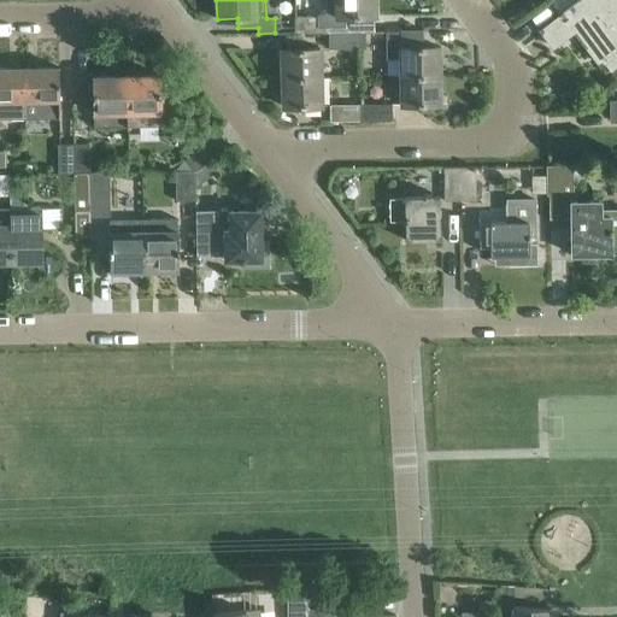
[(375,16),(374,0),(335,0),(336,10),(324,10),(317,17),(295,17),(297,33),(327,31),(327,28),(345,27),(345,17),(375,16)]
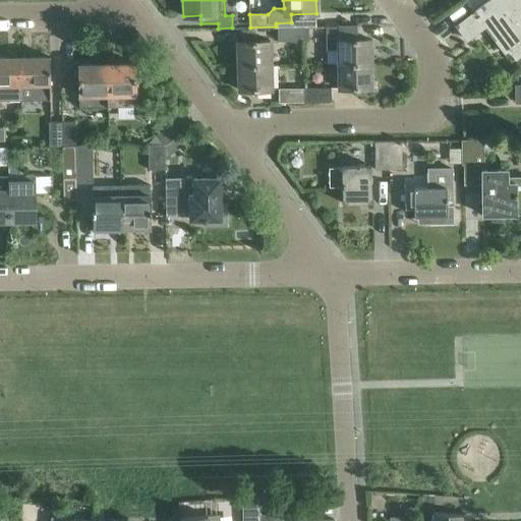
[(466,39),(491,19),(497,26),(489,32),(507,54),(511,51),(519,62),(520,59),(520,0),(489,0),(456,26),(466,39)]
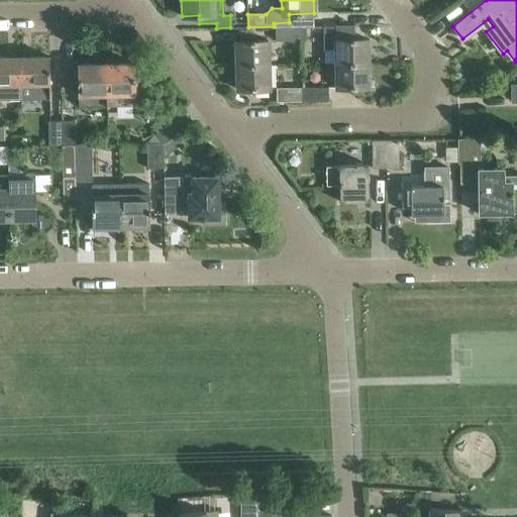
[(335,64),(368,63),(368,38),(355,38),(355,25),(327,25),(322,25),(323,48),(335,48),(335,64)]
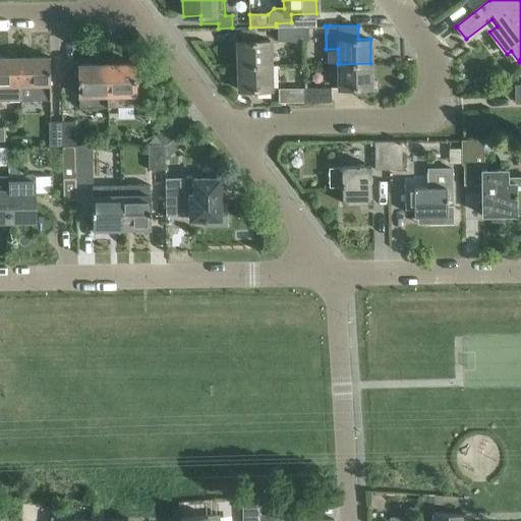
[(303,26),(277,27),(278,42),(303,41),(303,26)]
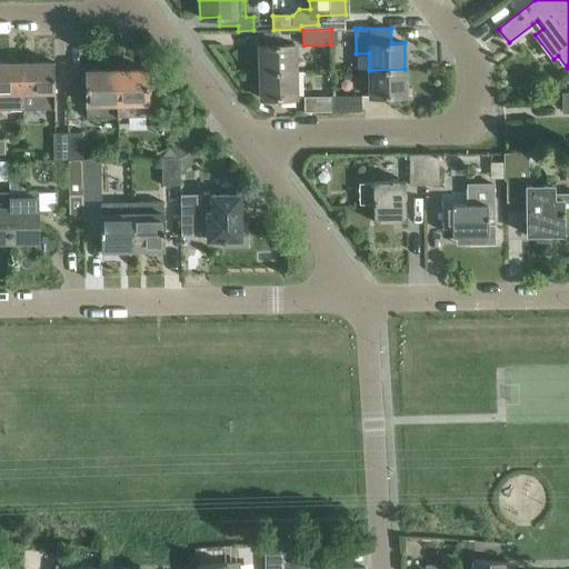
[(260,72),(295,71),(295,43),(259,45),(260,72)]
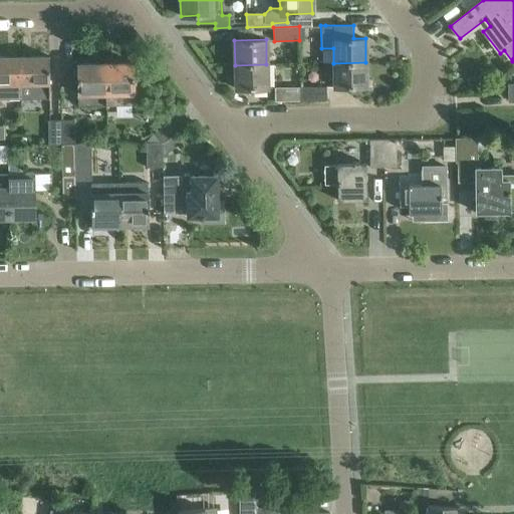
[(0,98),(20,98),(20,56),(0,56),(0,98)]
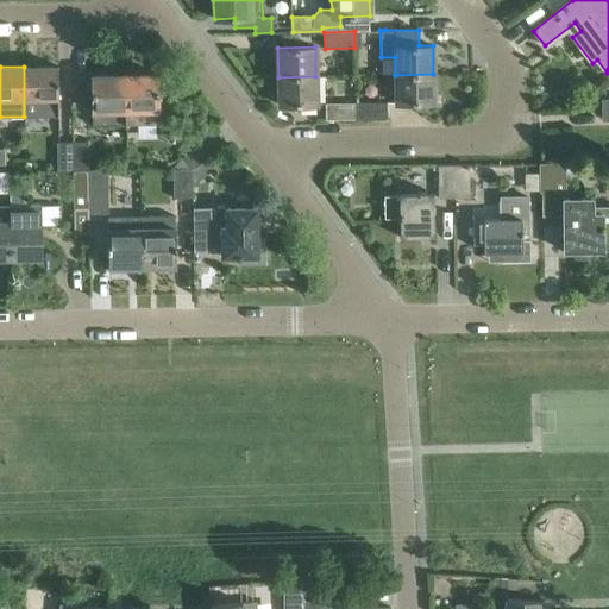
[(57,67),(24,67),(24,117),(58,117),(57,67)]
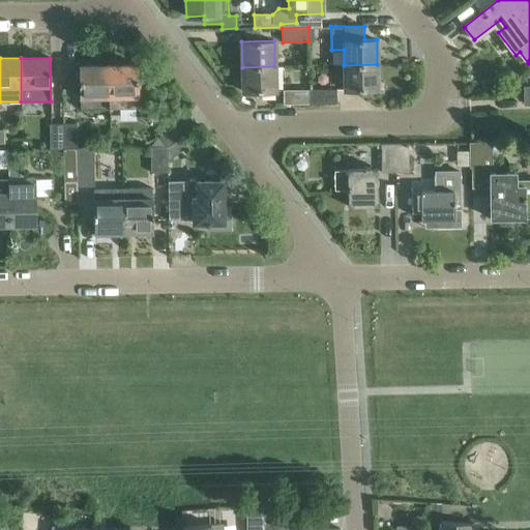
[(109,95),(109,107),(138,106),(138,64),(109,65),(109,95)]
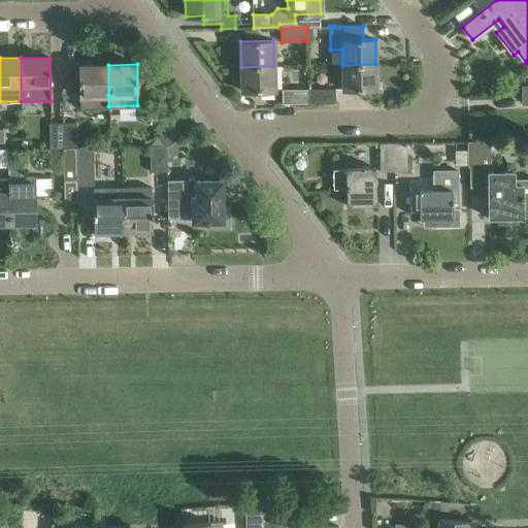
[(375,64),(342,65),(343,90),(376,89),(375,64)]
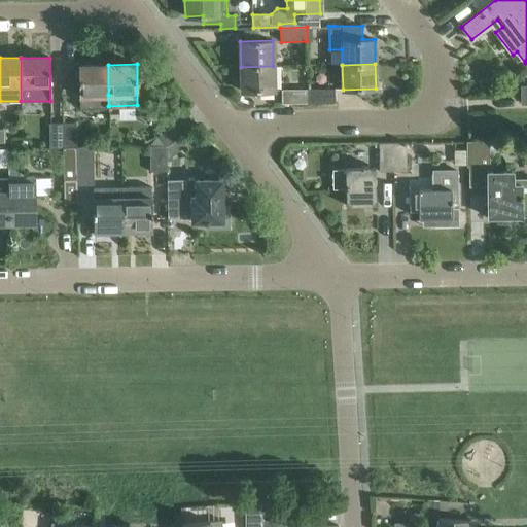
[(108,95),(108,65),(79,65),(80,106),(108,106),(108,95)]
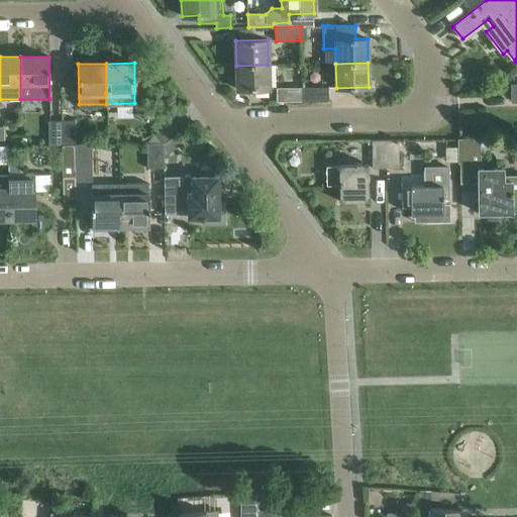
[(268,65),(236,66),(237,89),(269,89),(268,65)]
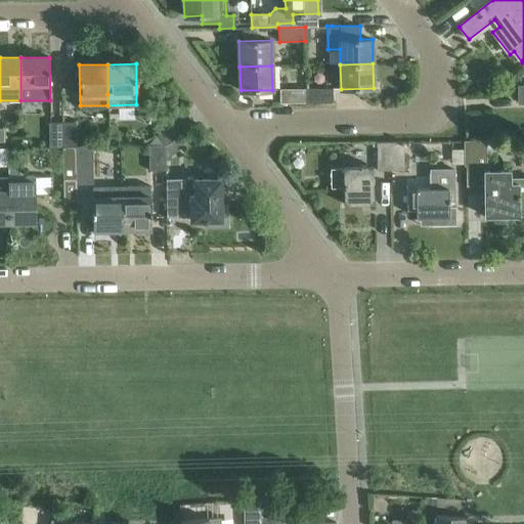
[(279,89),(280,102),(306,102),(306,88),(279,89)]
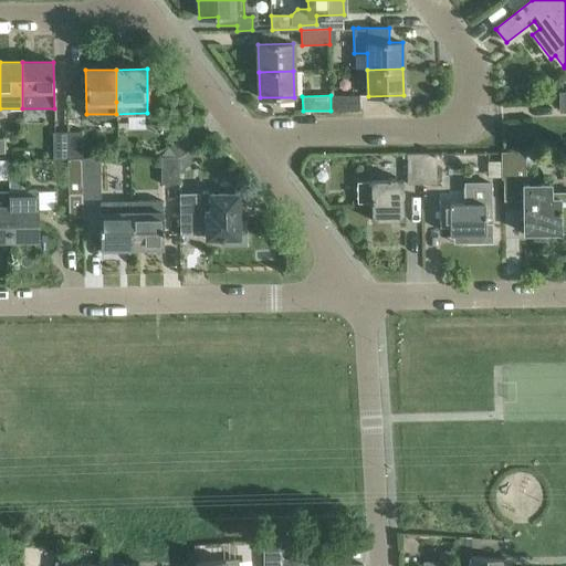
[(359,95),(331,95),(331,111),(359,109),(359,95)]
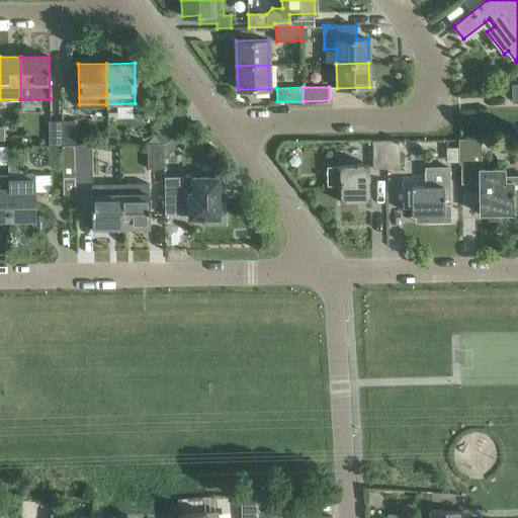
[(164,144),(176,135),(181,131),(173,119),(156,134),(164,144)]
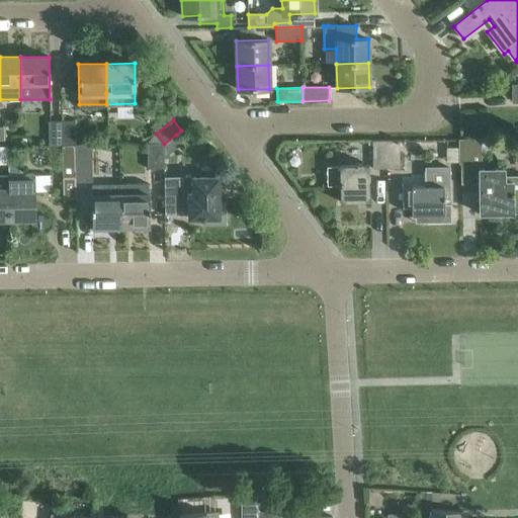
[(49,121),(49,146),(62,145),(62,120),(49,121)]
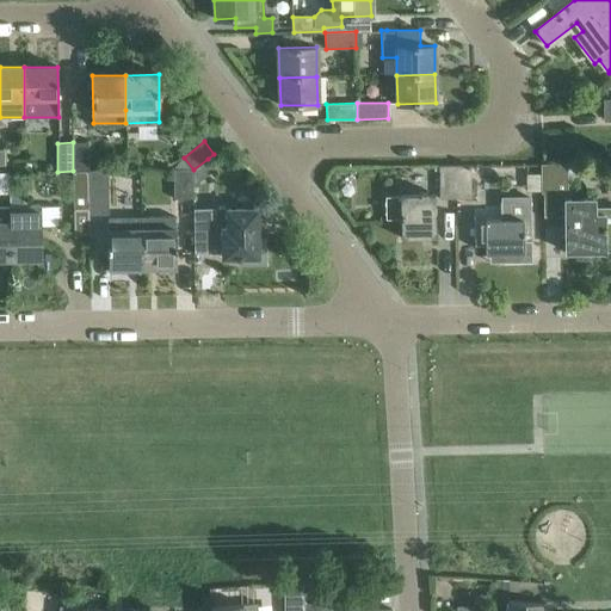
[(88,171),(88,142),(73,142),(73,171),(88,171)]
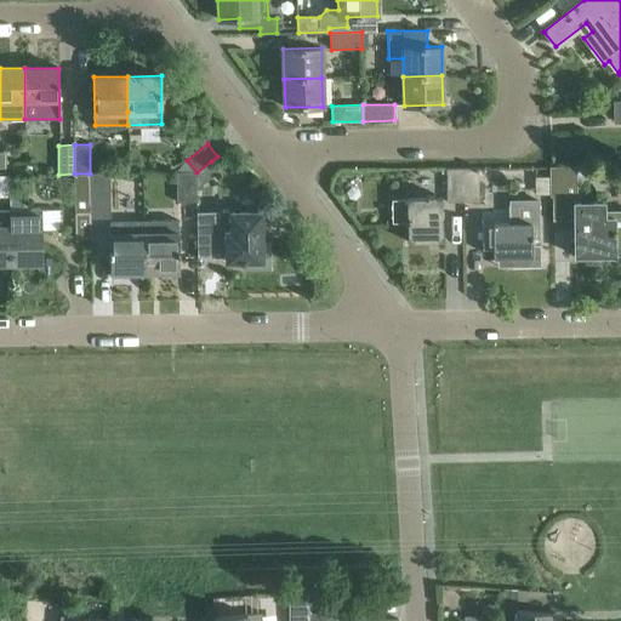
[(211,161),(197,172),(197,187),(218,171),(211,161)]
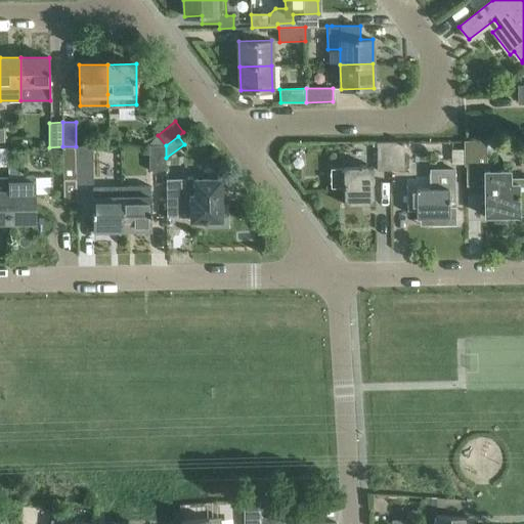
[(487,164),(486,140),(464,140),(465,164),(487,164)]
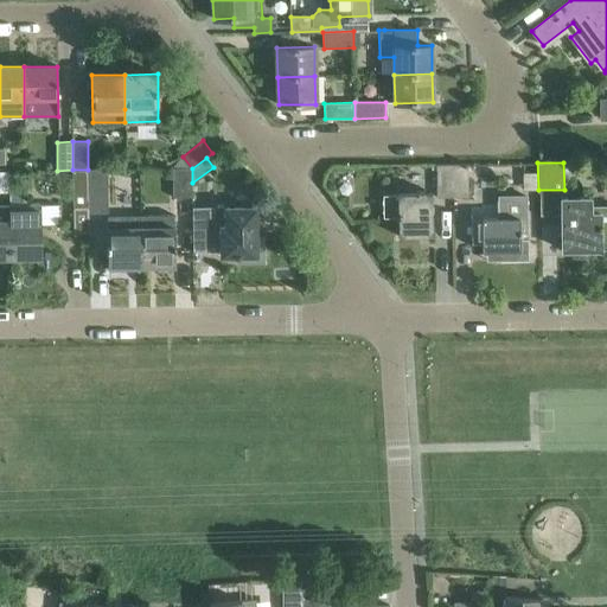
[(452,165),(453,197),(468,197),(467,164),(452,165)]
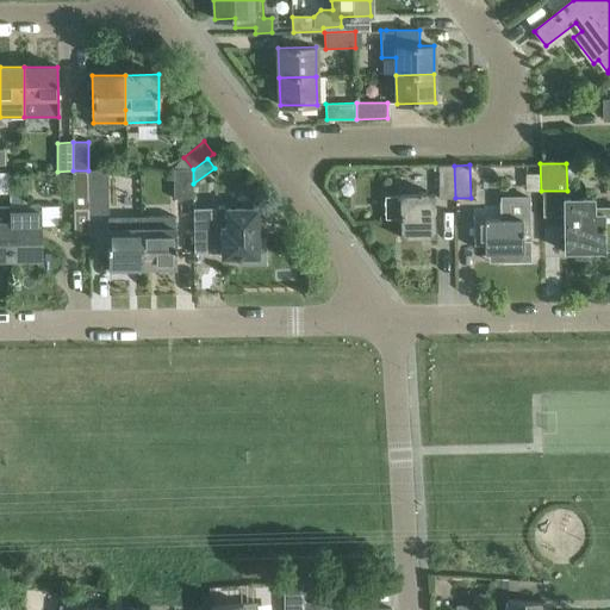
[(455,198),(454,166),(439,166),(439,198),(455,198)]
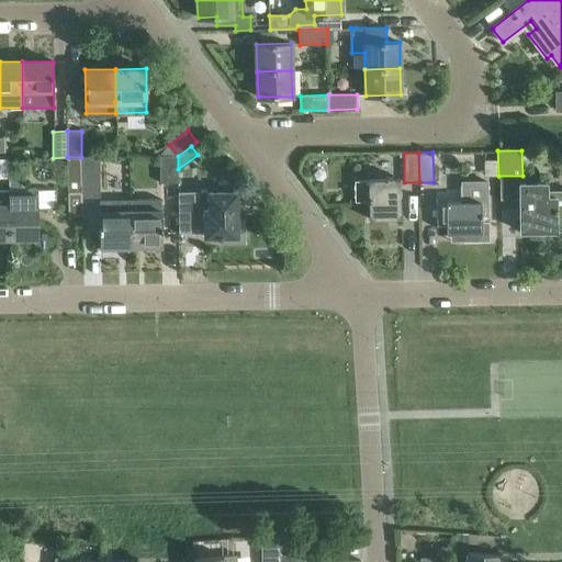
[(178,182),(178,169),(178,156),(160,156),(160,182),(178,182)]
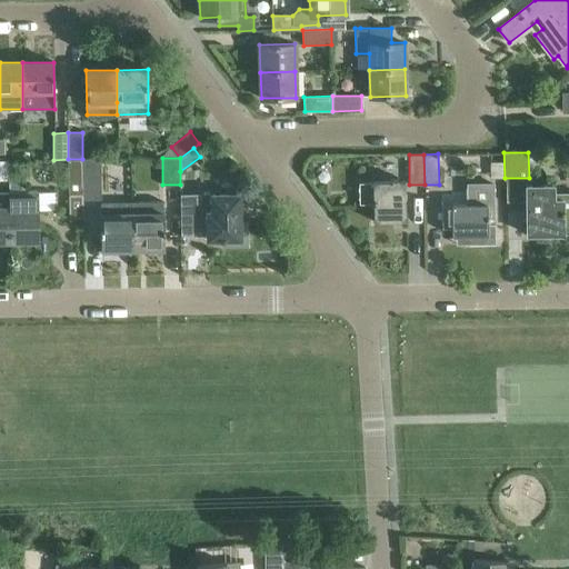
[(83,212),(82,186),(82,159),(68,159),(69,212),(83,212)]
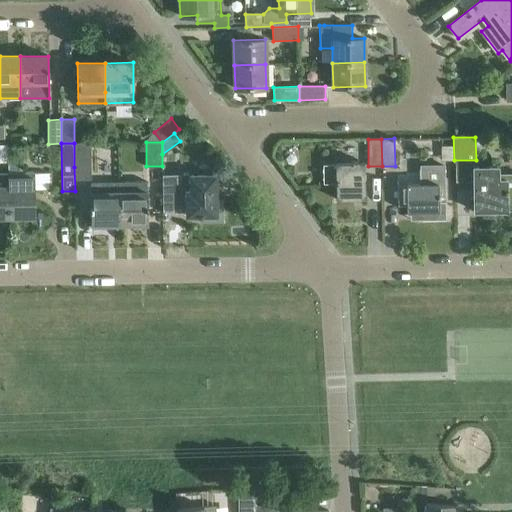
[(74,143),(74,167),(74,180),(90,180),(90,167),(90,143),(74,143)]
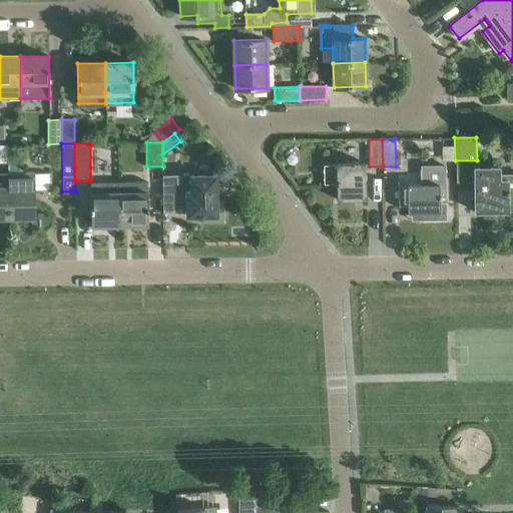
[(337,199),(366,199),(365,163),(336,163),(336,164),(324,164),(324,183),(337,182),(337,199)]
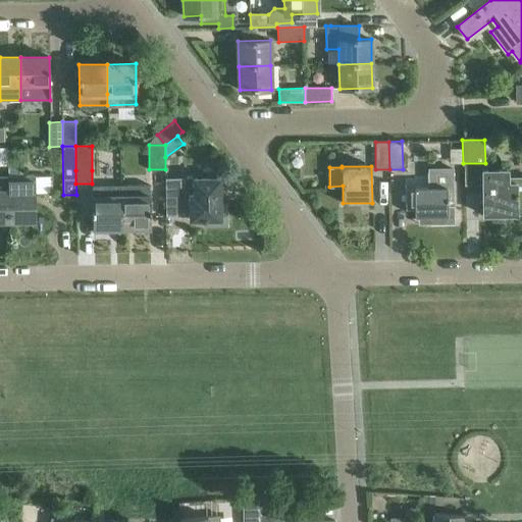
[(20,167),(8,168),(8,176),(9,222),(35,222),(35,192),(50,192),(49,176),(20,176),(20,167)]
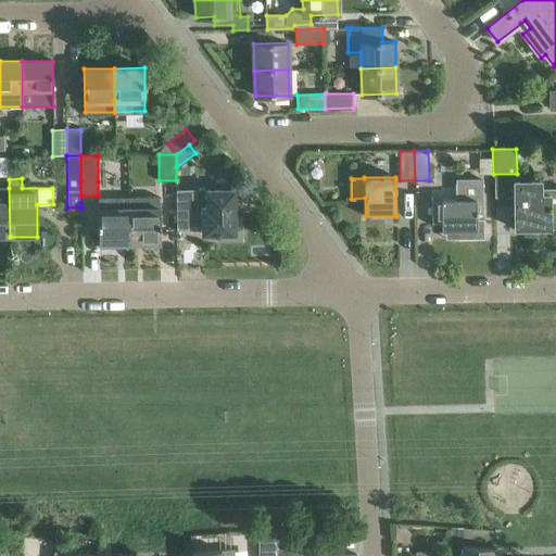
[(442,230),(457,230),(457,239),(483,238),(483,218),(477,218),(476,214),(483,214),(482,179),(457,180),(457,200),(441,200),(441,201),(431,201),(432,224),(442,224),(442,230)]
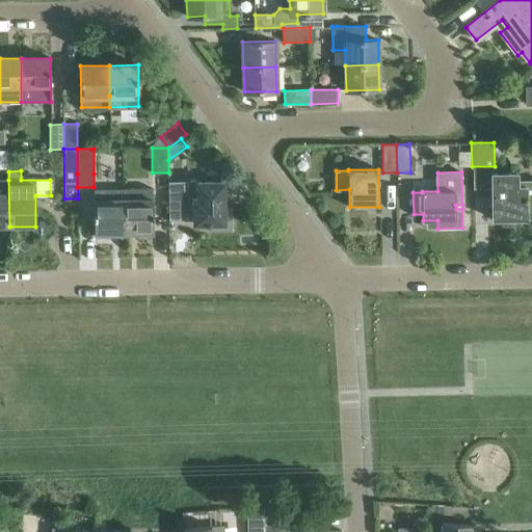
[(531,182),(517,182),(517,174),(491,174),(493,219),(531,218),(531,182)]
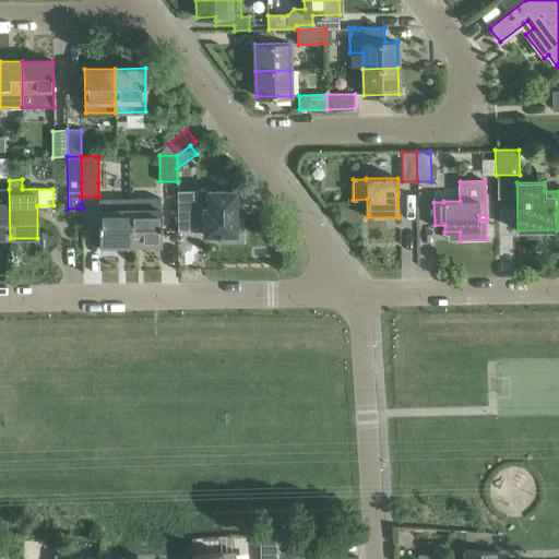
[(0,238),(10,238),(9,189),(0,189),(0,238)]
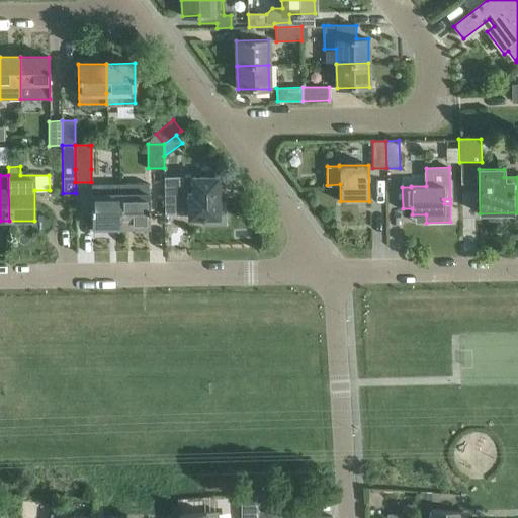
[(225,202),(219,202),(218,177),(188,178),(181,178),(181,184),(166,184),(166,212),(182,212),(182,209),(189,209),(189,218),(200,218),(200,219),(203,219),(203,224),(225,224),(225,202)]
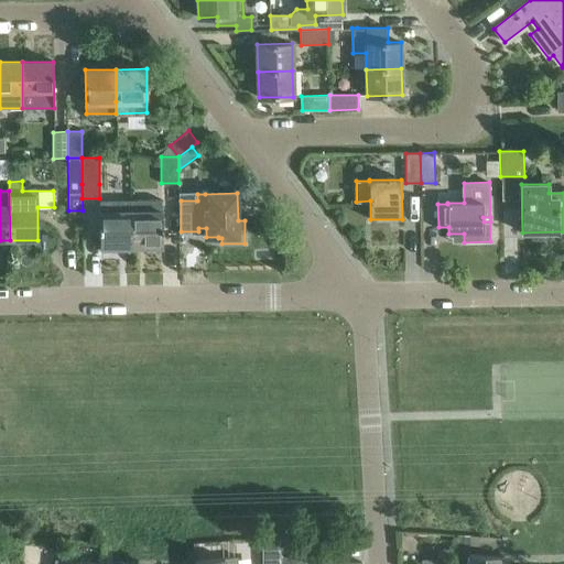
[(130,199),(99,201),(100,212),(100,248),(101,248),(101,251),(118,251),(118,248),(131,247),(131,210),(130,199)]
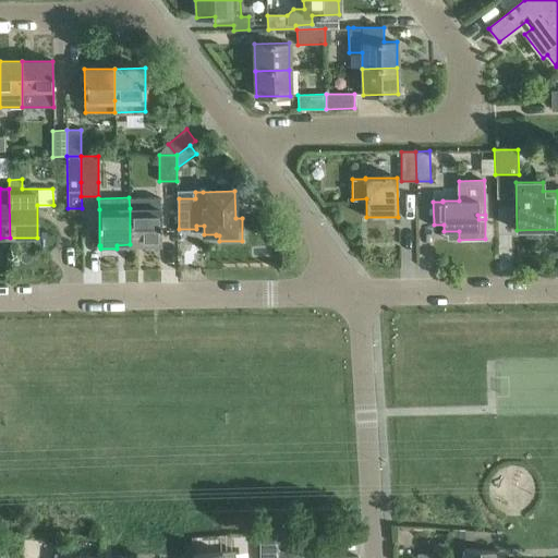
[(160,197),(129,197),(130,208),(130,244),(160,244),(160,208),(160,197)]
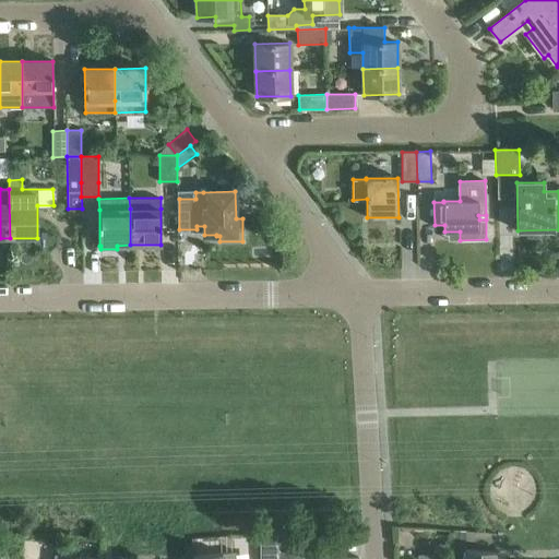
[(260,534),(260,552),(278,552),(278,533),(260,534)]
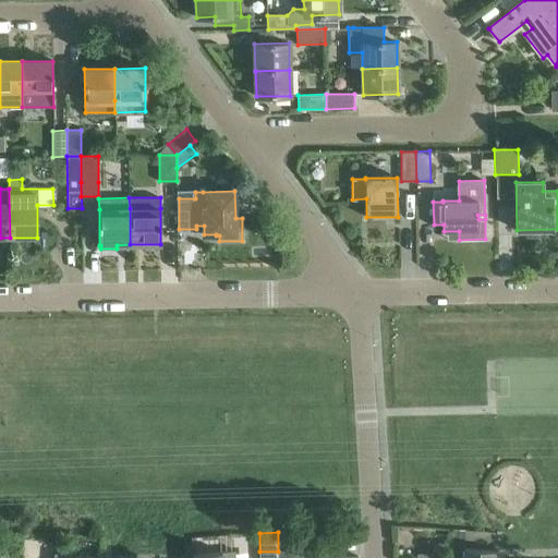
[(463,548),(462,557),(493,557),(494,550),(463,548)]
